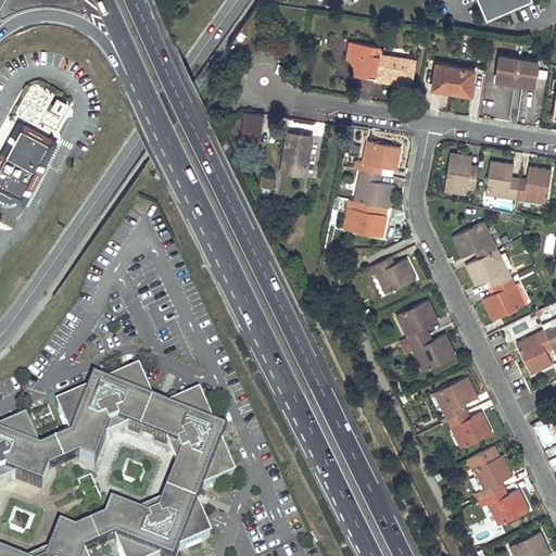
[(480,0),(488,17),(527,0),(480,0)]
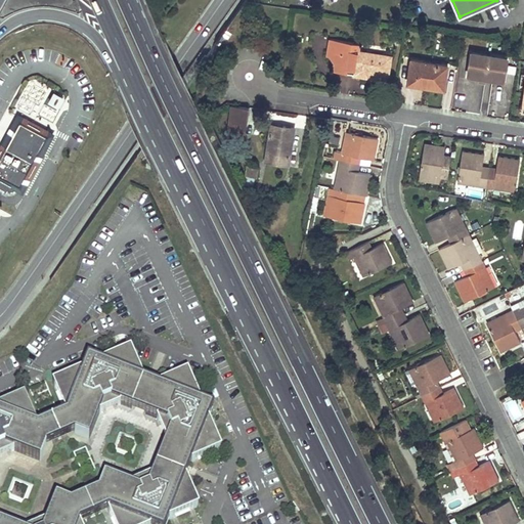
[(359,43),(332,39),(328,55),(330,55),(335,62),(334,70),(347,72),(348,68),(354,69),(353,73),(353,75),(370,77),(372,71),(388,74),(391,55),(358,50),(359,43)]
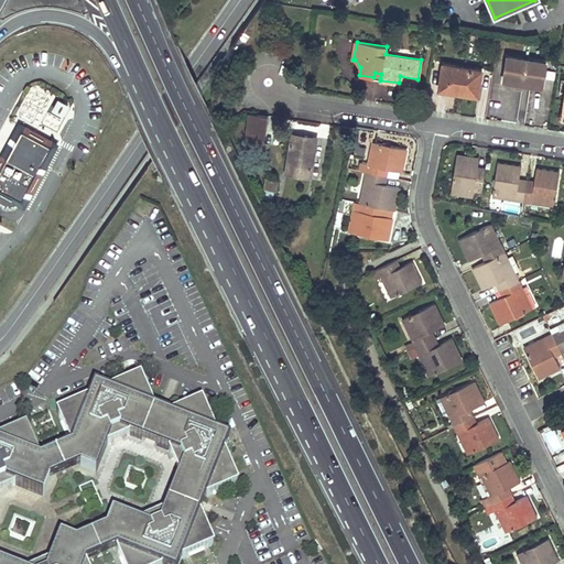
[(546,63),(508,56),(505,80),(517,82),(516,86),(522,87),(523,83),(543,86),(546,63)]
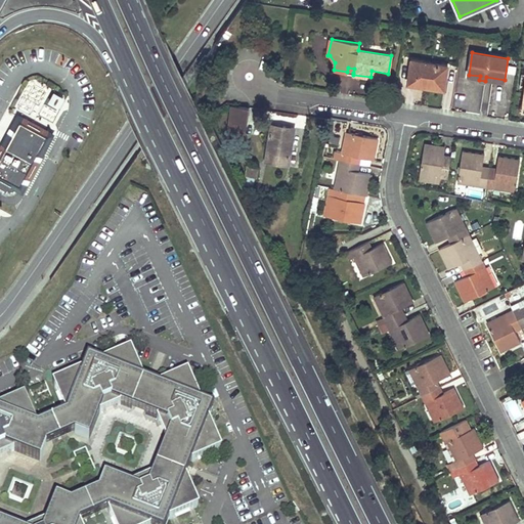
[(411,59),(408,83),(431,86),(431,85),(445,87),(448,64),(411,59)]
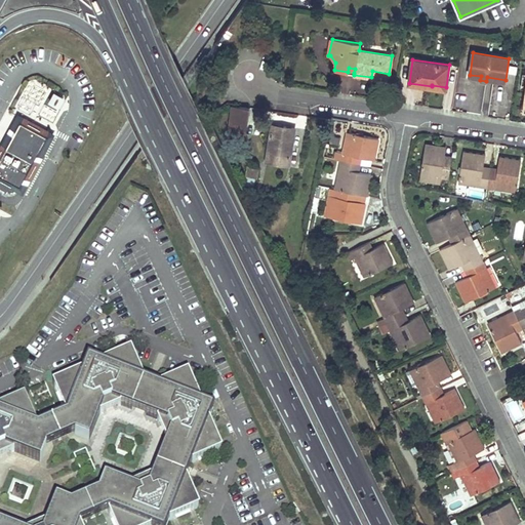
[(41,103),(46,105),(53,90),(38,83),(36,87),(46,92),(41,103)]
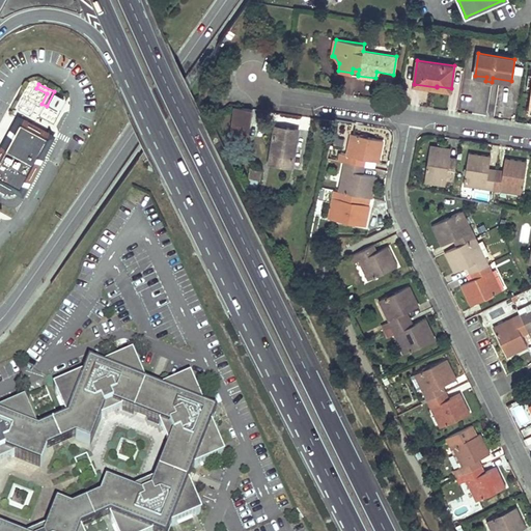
[(20,110),(31,116),(44,93),(32,87),(20,110)]
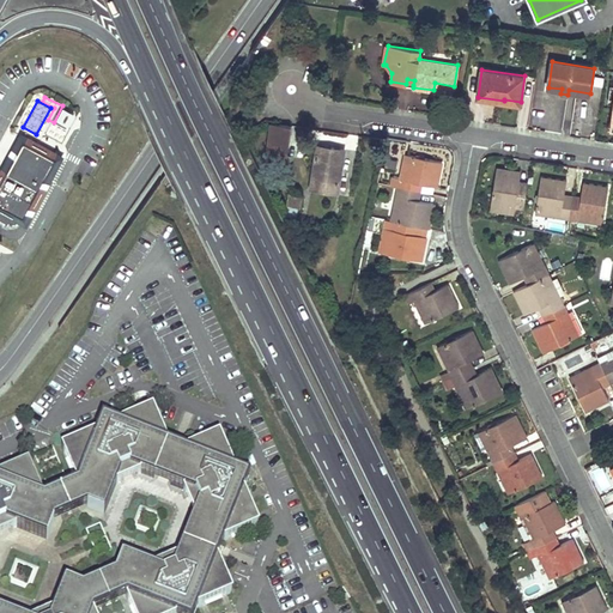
[(61,107),(55,121),(70,128),(76,114),(61,107)]
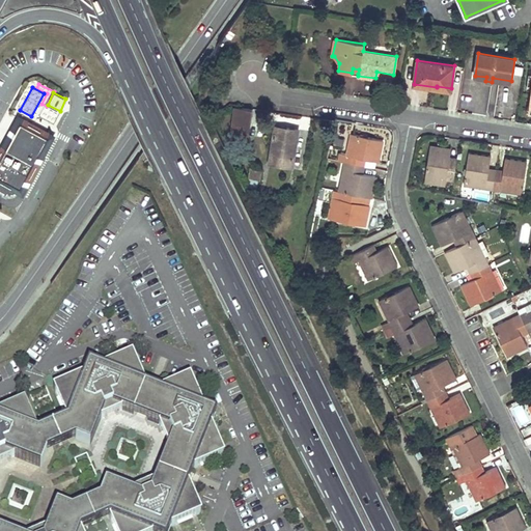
[(31,114),(45,120),(49,112),(35,106),(31,114)]
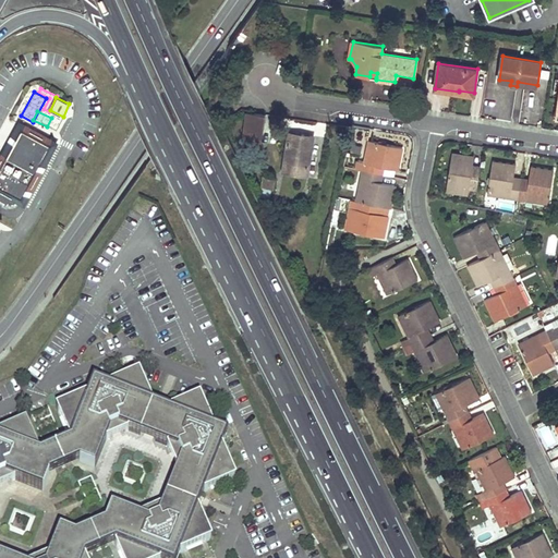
[(245,111),(242,138),(261,141),(264,114),(245,111)]
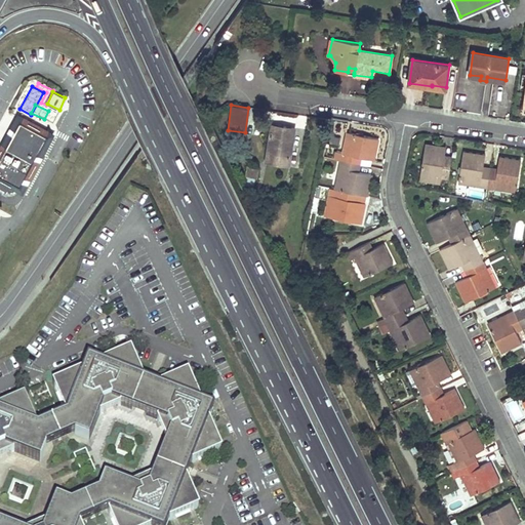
[(0,192),(1,193),(0,194),(3,197),(4,195),(9,198),(10,196),(12,197),(15,191),(13,190),(15,188),(16,189),(46,135),(16,119),(0,149),(0,192)]
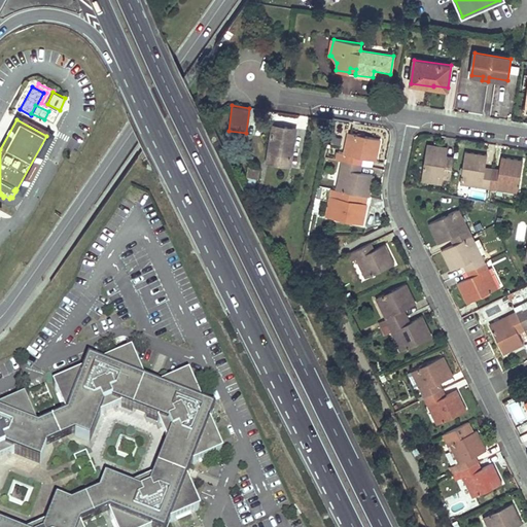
[(267,162),(290,165),(295,129),(285,127),(284,131),(272,129),(267,162)]
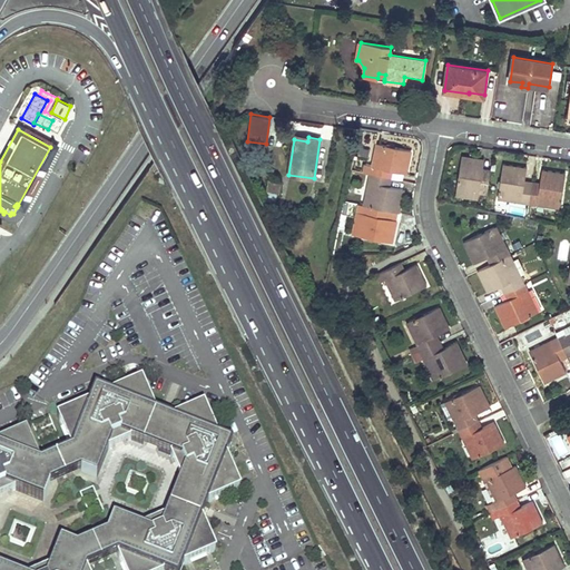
[(371,166),(370,174),(387,177),(389,169),(394,170),(405,174),(410,149),(379,143),(373,166),(371,166)]
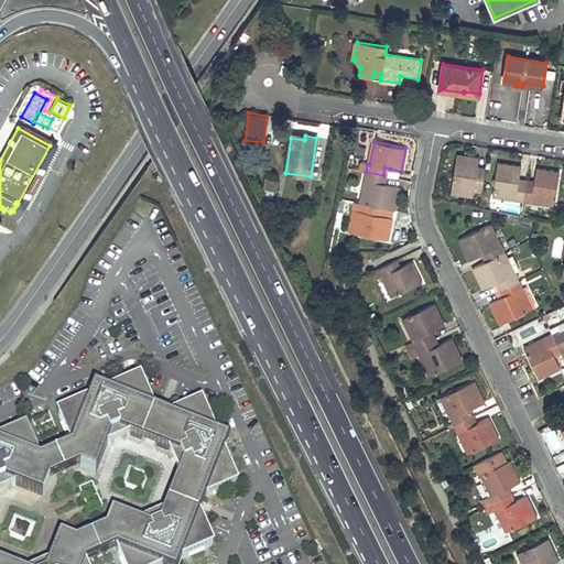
[(456,154),(451,191),(473,194),(474,191),(481,193),(484,173),(477,171),(477,165),(478,159),(466,156),(456,154)]
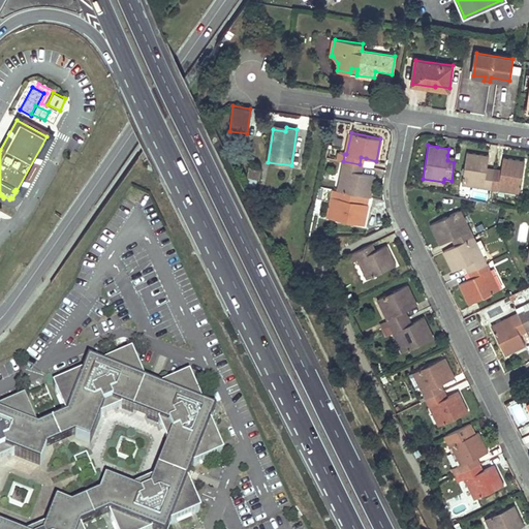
[(466,152),(462,181),(484,184),(483,188),(490,189),(493,173),(486,172),(487,167),(489,155),(483,154),(466,152)]
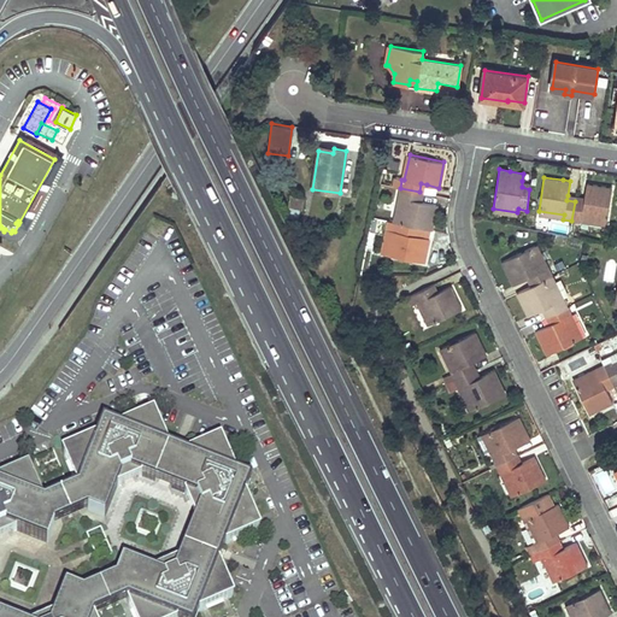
[(582,218),(607,222),(612,188),(593,184),(586,183),(585,198),(583,203),(575,201),(571,221),(581,223),(582,218)]
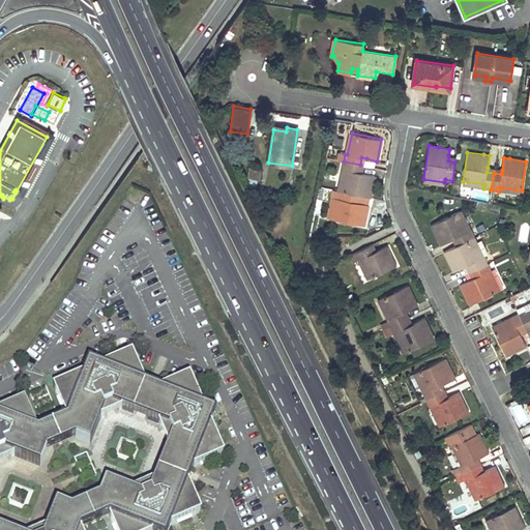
[(345,169),(340,190),(358,195),(362,196),(370,197),(374,175),(363,173),(358,172),(360,165),(344,162),(342,169),(345,169)]
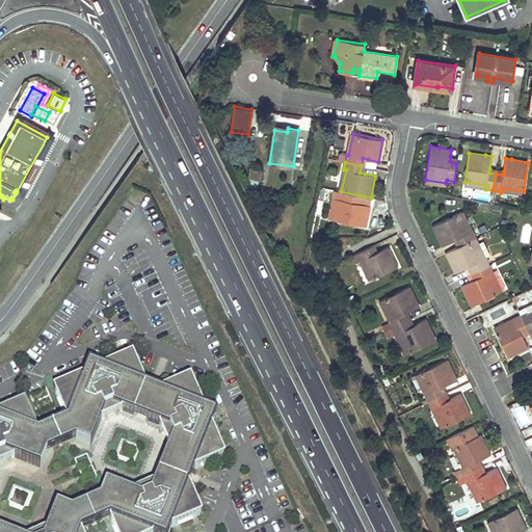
[(247,191),(255,194),(258,180),(260,180),(262,169),(249,167),(248,178),(249,179),(247,188),(246,188),(247,191)]
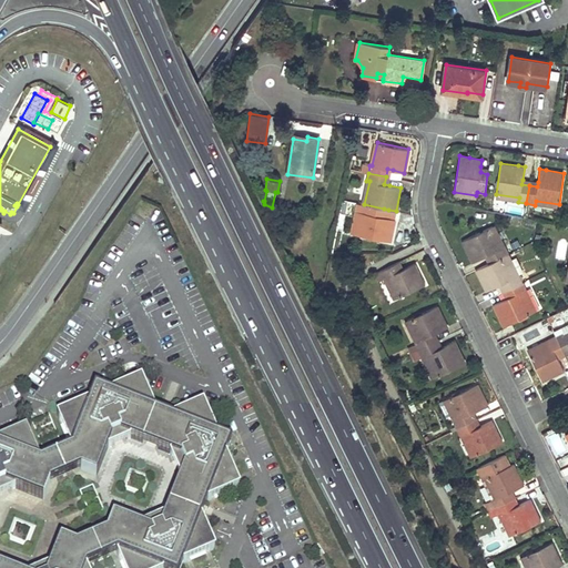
[(508,202),(507,212),(525,214),(526,204),(508,202)]
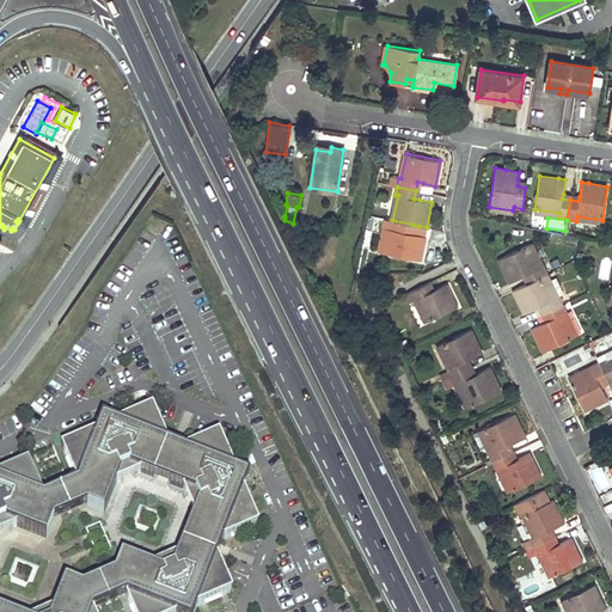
[(383,252),(421,261),(426,237),(417,234),(411,233),(414,225),(392,220),(391,228),(389,227),(383,252)]
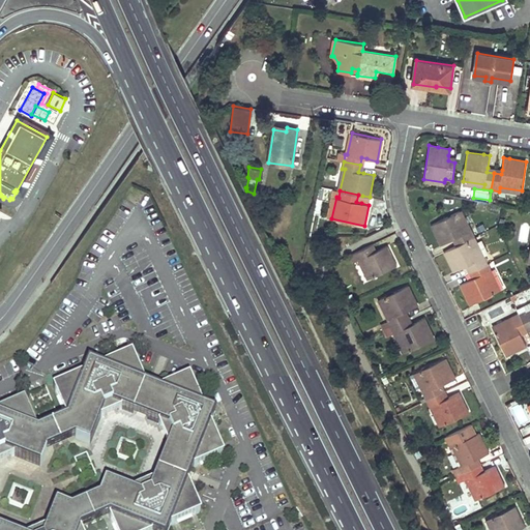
[(462,209),(459,210),(468,230),(471,229),(462,209)]
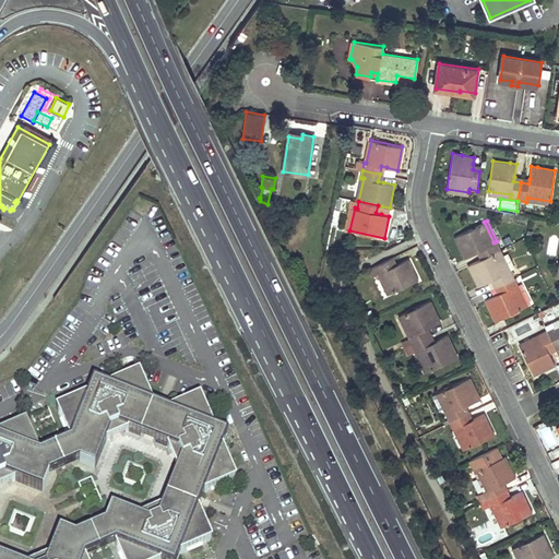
[(482,249),(485,257),(498,250),(500,249),(497,241),(494,242),(484,222),(455,236),(465,257),(477,251),(482,249)]
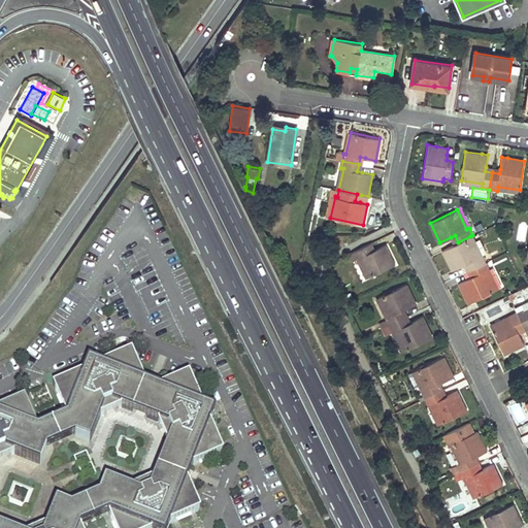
[(484,229),(481,224),(474,227),(476,232),(484,229)]
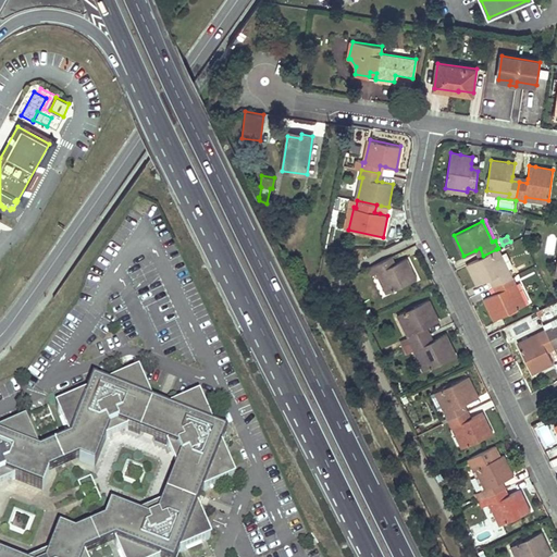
[(498,248),(496,249),(506,271),(509,270),(498,248)]
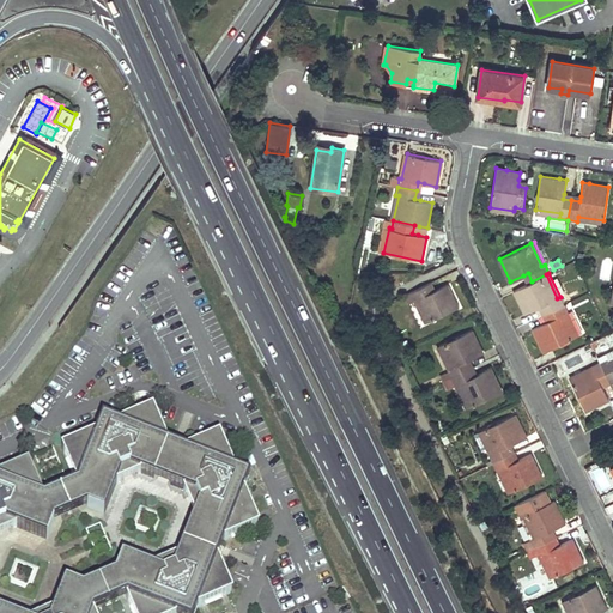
[(544,304),(547,313),(564,304),(560,297),(557,298),(546,274),(532,281),(527,284),(515,290),(526,313),(538,308),(544,304)]
